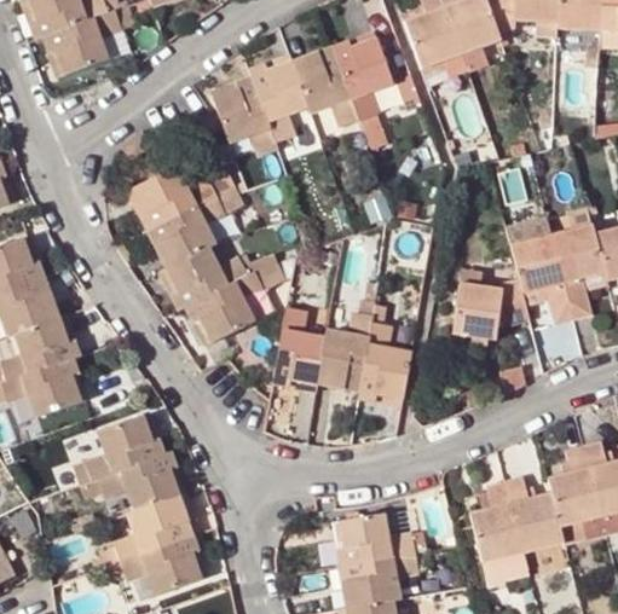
[(40,35),(108,12),(103,0),(86,0),(80,3),(79,0),(22,0),(35,36),(40,35)]
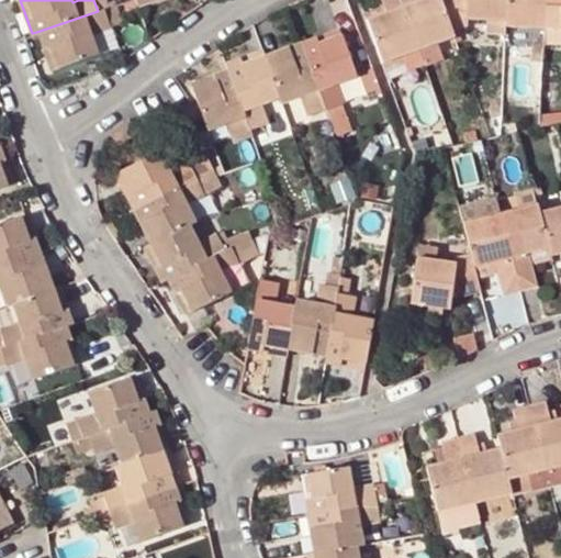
[(103,1),(103,0),(93,0),(98,11),(116,4),(115,0),(107,0),(103,1)]
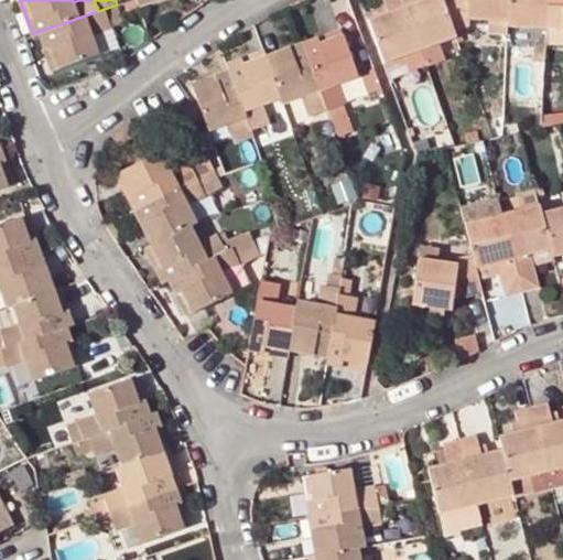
[(117,4),(121,14),(133,11),(130,0),(117,4)]
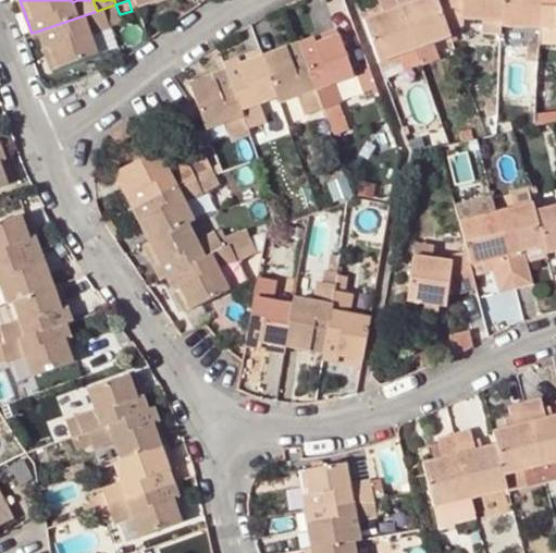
[(383,11),(379,12),(365,16),(380,59),(415,48),(397,0),(380,0),(383,11)]
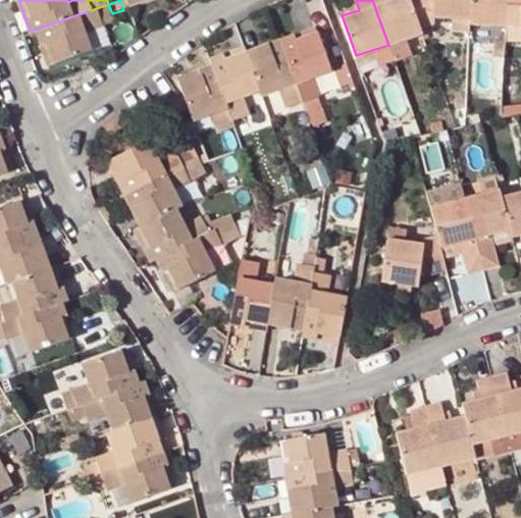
[(372,0),(388,45),(404,39),(423,33),(421,27),(411,0),(372,0)]
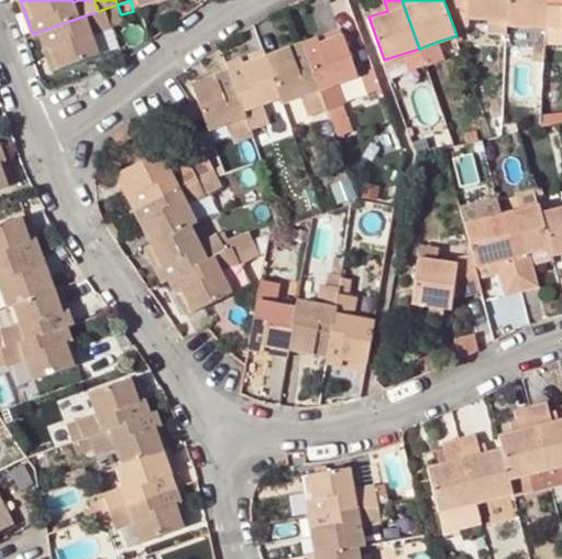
[(443,0),(454,29),(469,24),(470,18),(493,19),(508,20),(508,0),(443,0)]
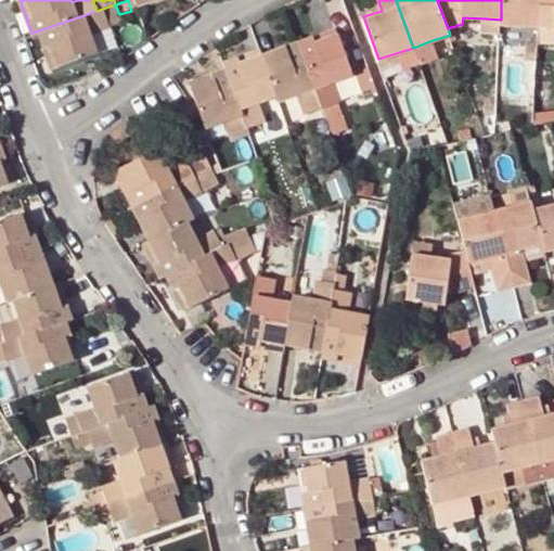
[(501,0),(501,20),(501,26),(539,27),(539,0),(501,0)]
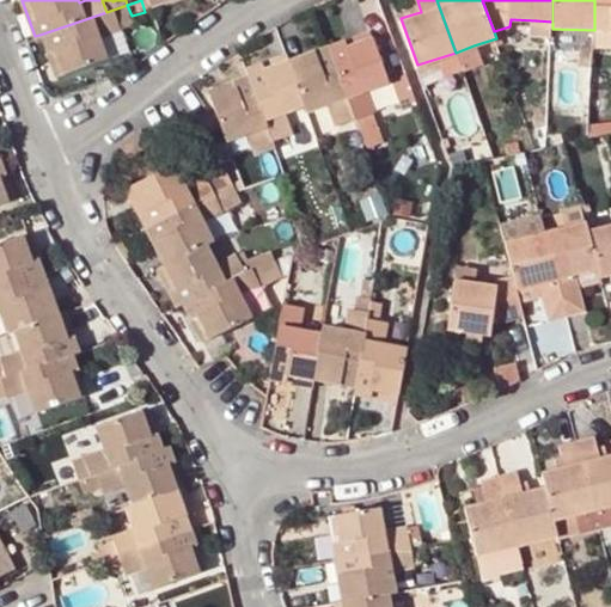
[(594,0),(594,30),(610,30),(610,0),(594,0)]
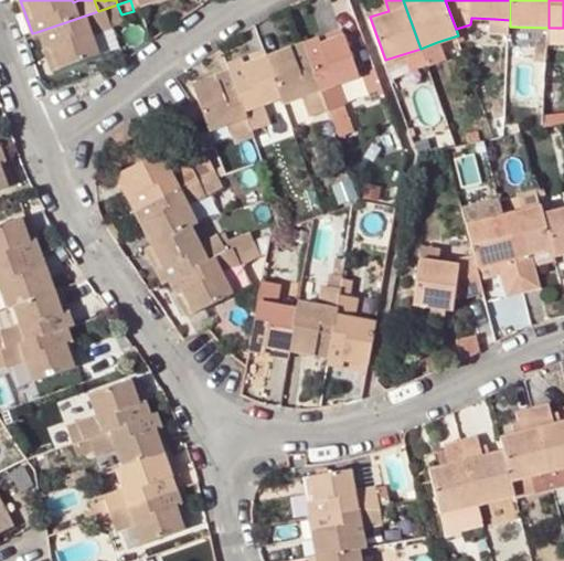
[(51,71),(96,55),(89,34),(112,28),(124,23),(121,14),(117,4),(98,11),(36,32),(51,71)]
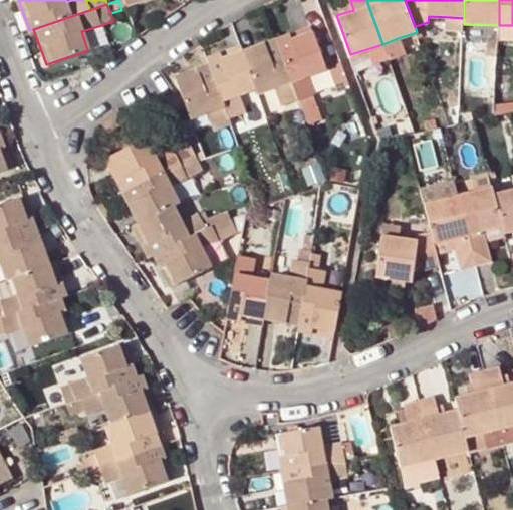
[(464,24),(464,18),(450,17),(450,29),(463,30),(464,24)]
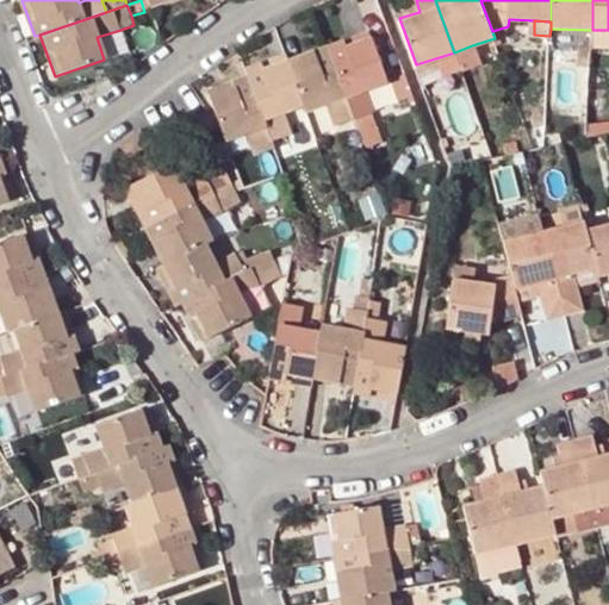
[(120,30),(97,37),(104,60),(128,51),(120,30)]
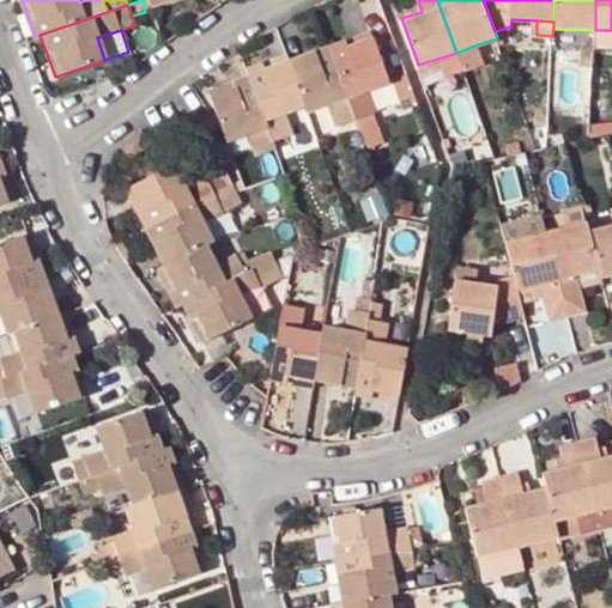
[(389,84),(370,35),(331,48),(358,122),(374,115),(365,93),(389,84)]
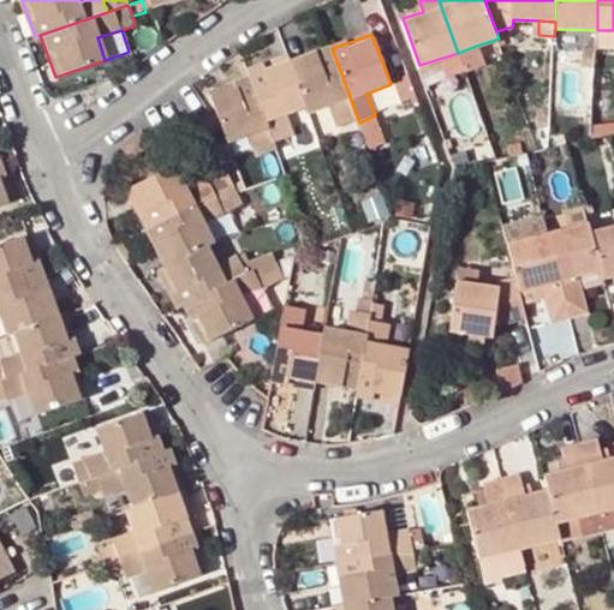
[(483,64),(476,46),(458,53),(465,70),(483,64)]
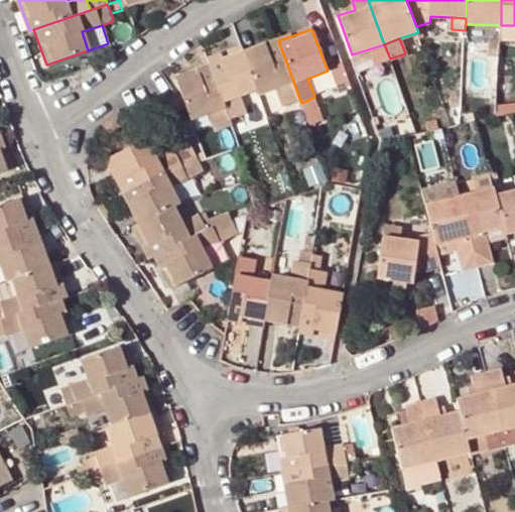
[(278,90),(294,133),(310,127),(301,103),(278,40),(244,52),(258,91),(260,96),(278,90)]
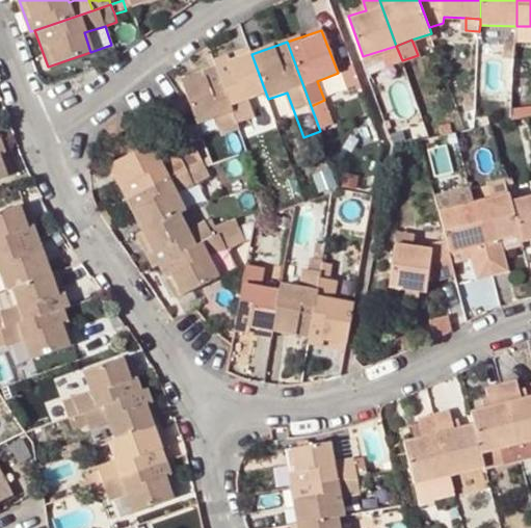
[(251,122),(245,102),(266,94),(251,54),(249,48),(215,60),(217,68),(239,127),(251,122)]
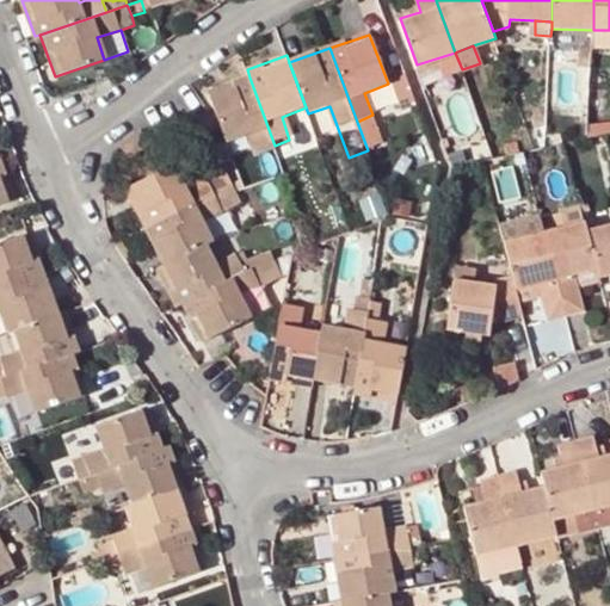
[(250,78),(207,93),(211,106),(217,123),(226,143),(248,135),(258,159),(277,152),(275,146),(250,78)]
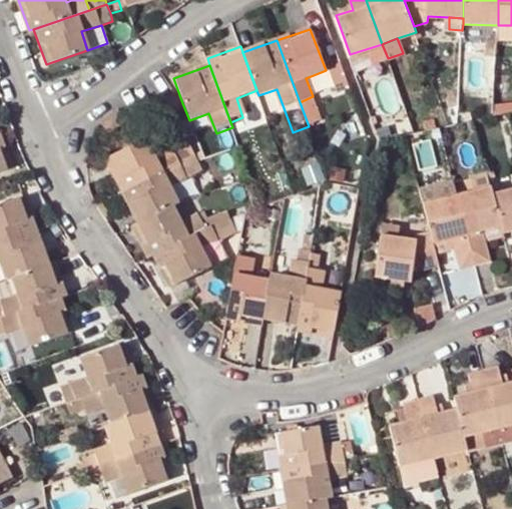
[(167,115),(182,103),(177,89),(173,91),(158,104),(167,115)]
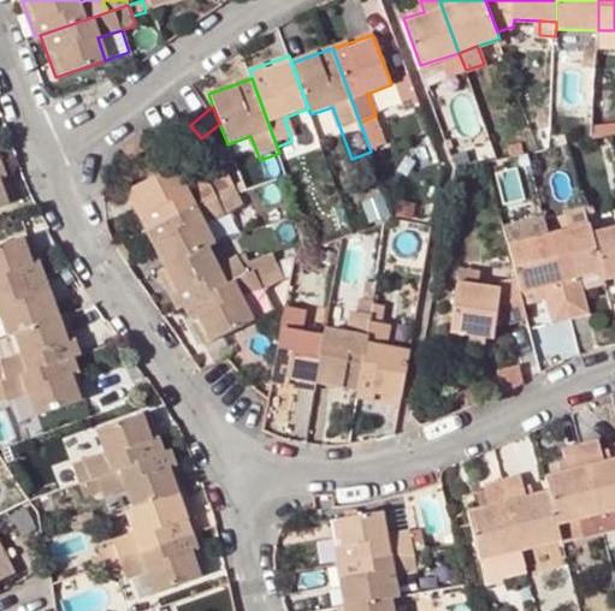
[(128,153),(137,164),(154,148),(145,138),(128,153)]
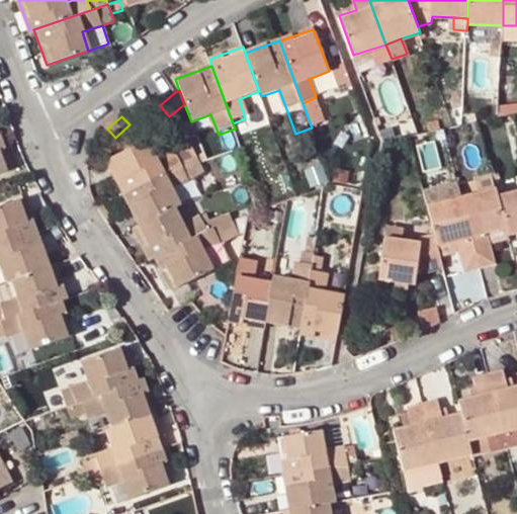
[(182,162),(176,148),(157,157),(148,140),(107,161),(123,191),(182,162)]
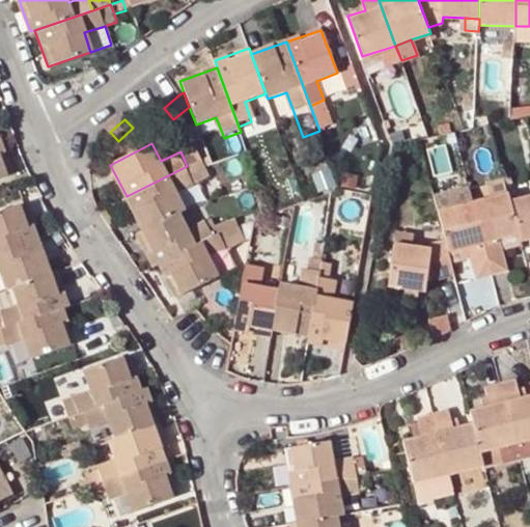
[(196,144),(180,151),(187,166),(202,158),(196,144)]
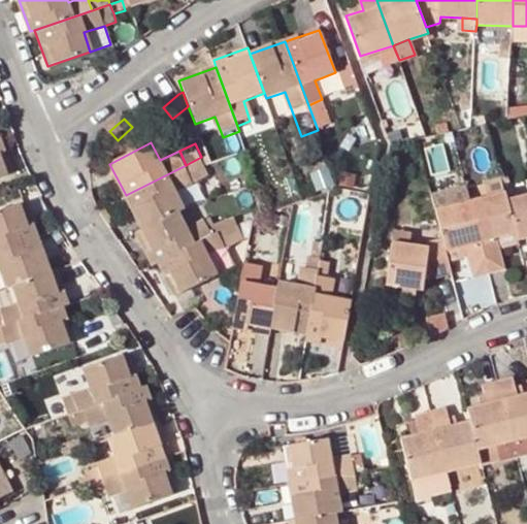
[(0,176),(9,173),(0,145),(0,176)]
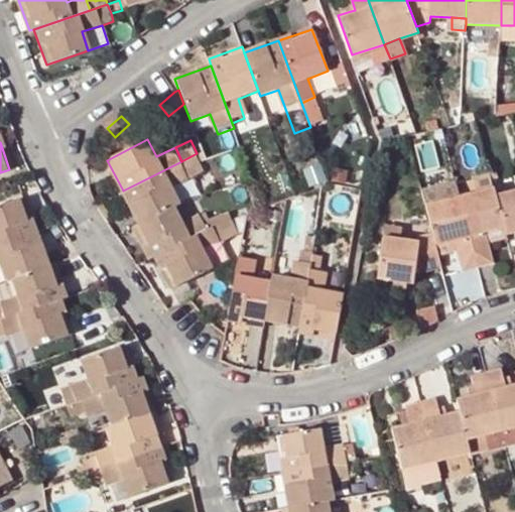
[(197,153),(181,161),(188,176),(204,168),(197,153)]
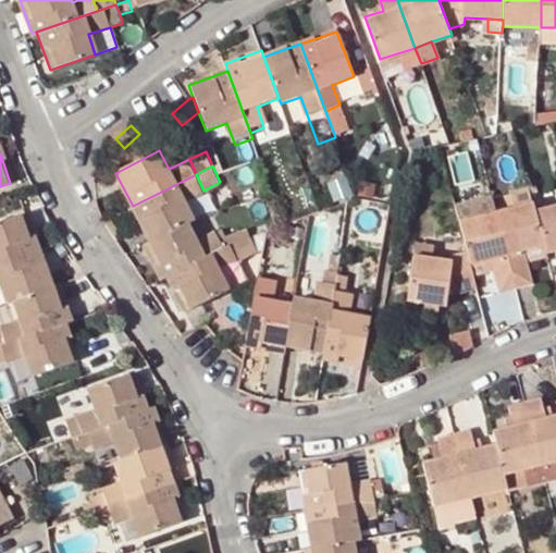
[(194,220),(184,199),(204,191),(196,174),(133,206),(151,242),(188,223),(194,220)]
